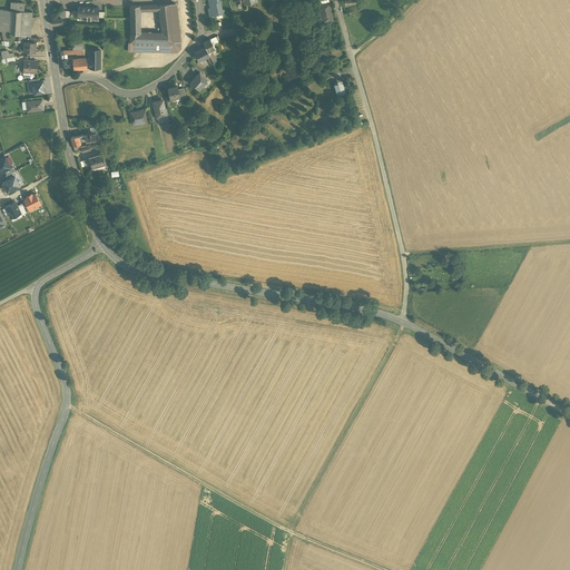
[(208,0),(210,8),(208,9),(209,18),(224,15),(220,2),(222,1),(220,0),(208,0)]
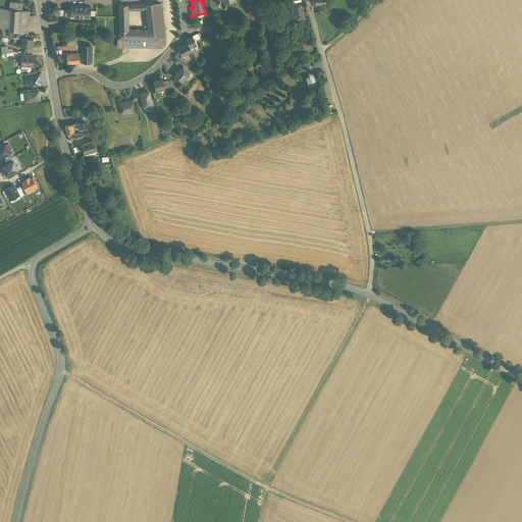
[(22,3),(9,2),(9,10),(10,10),(19,10),(21,10),(22,3)]
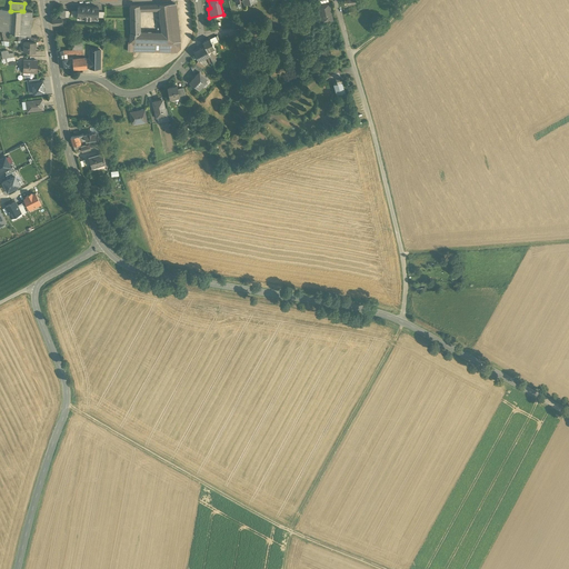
[(329,3),(318,6),(321,22),(332,20),(329,3)]
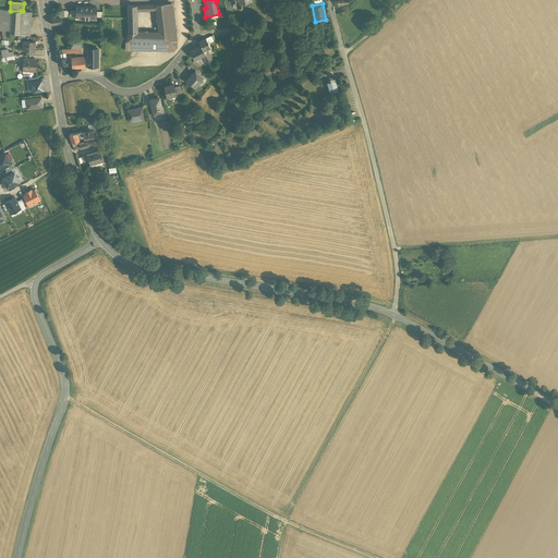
[(177,43),(172,4),(166,4),(166,10),(169,34),(170,43),(177,43)]
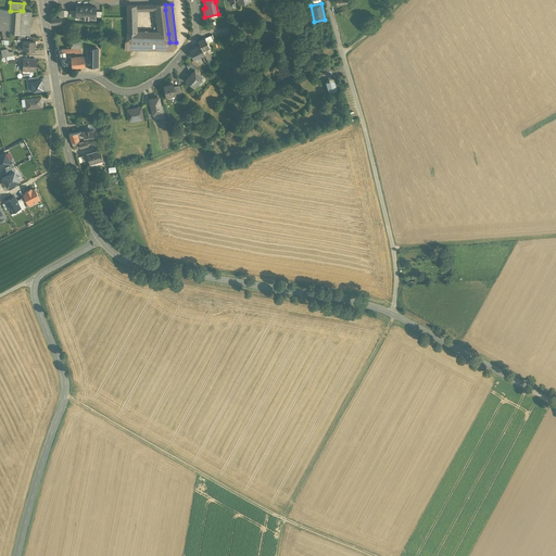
[(136,5),(127,7),(128,33),(136,34),(136,33),(136,25),(136,11),(136,5)]
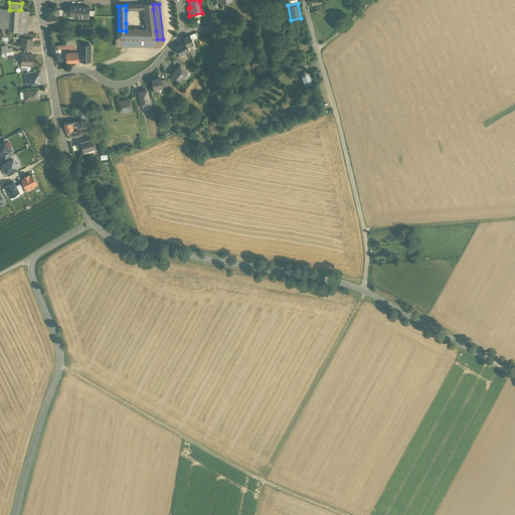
[(90,7),(69,7),(69,11),(69,16),(72,16),(72,18),(86,18),(86,16),(89,17),(89,16),(89,11),(90,7)]
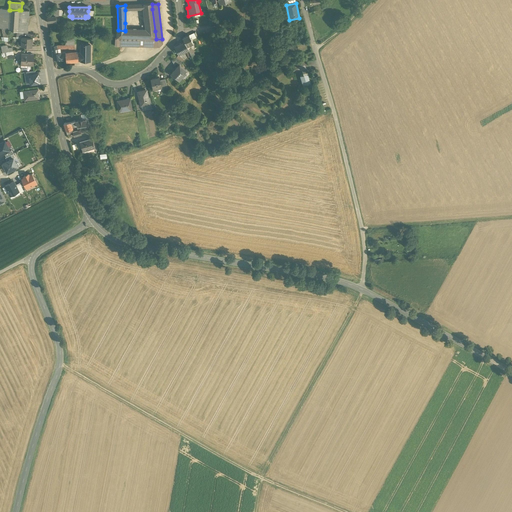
[(9,10),(0,9),(0,28),(9,30),(10,10),(9,10)]
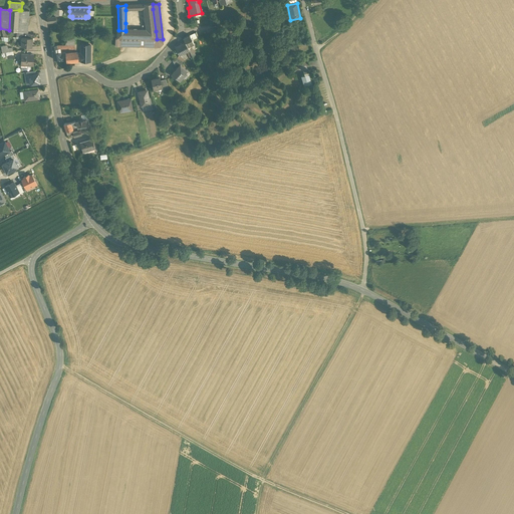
[(153,9),(145,9),(147,31),(156,31),(153,9)]
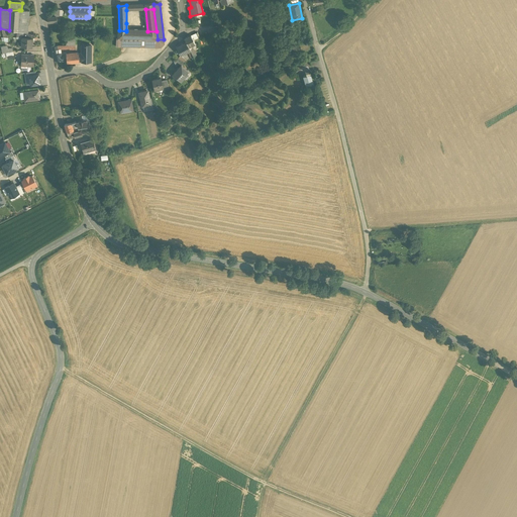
[(19,10),(10,10),(9,30),(17,32),(19,10)]
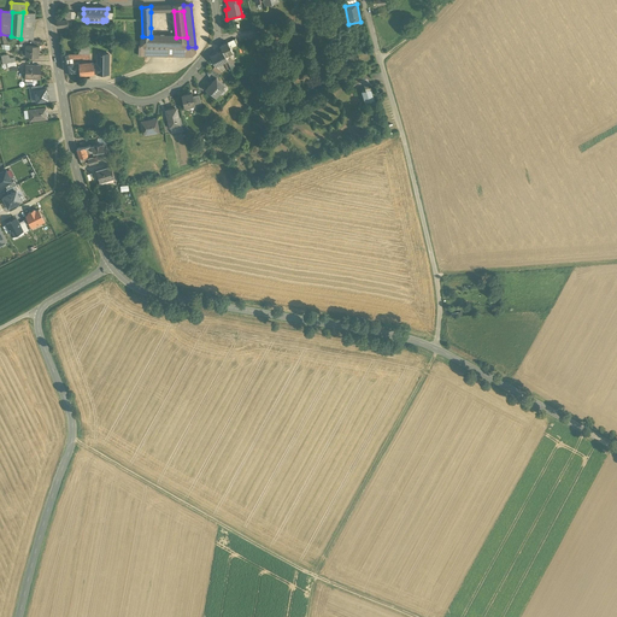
[(25,12),(23,12),(21,39),(27,40),(35,40),(35,13),(25,12)]
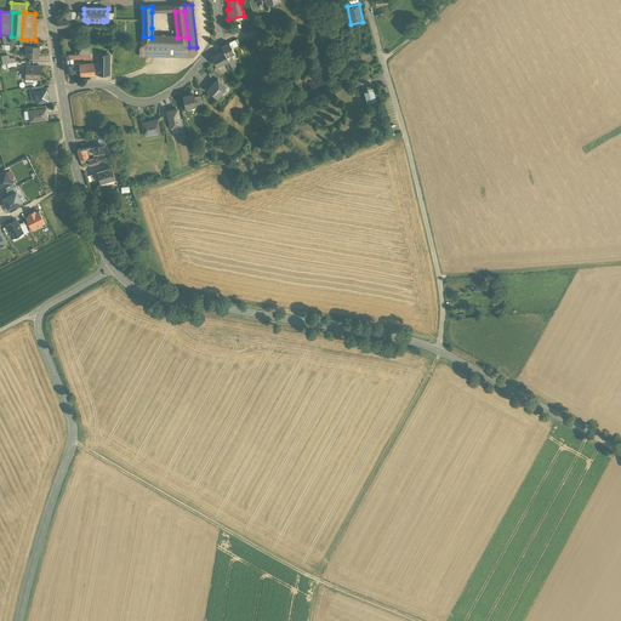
[(143,36),(142,46),(189,47),(188,38),(177,38),(152,36),(152,38),(143,36)]
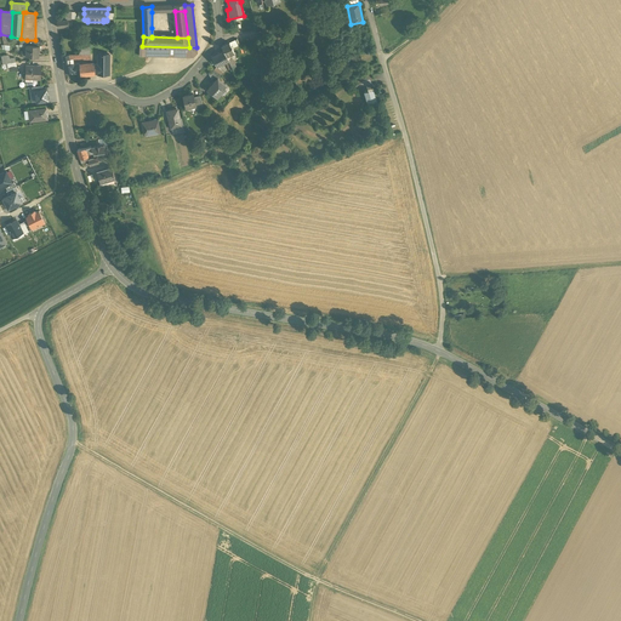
[(35,40),(27,40),(27,46),(24,46),(23,56),(27,57),(38,58),(39,52),(40,52),(41,43),(34,41),(35,40)]
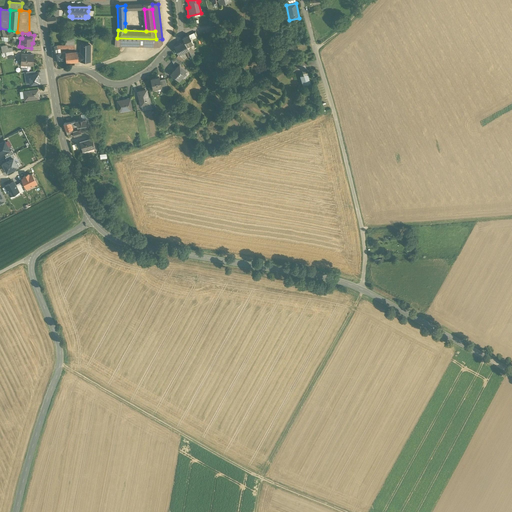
[(162,44),(162,39),(156,39),(117,38),(114,38),(114,48),(142,47),(142,49),(159,49),(162,44)]
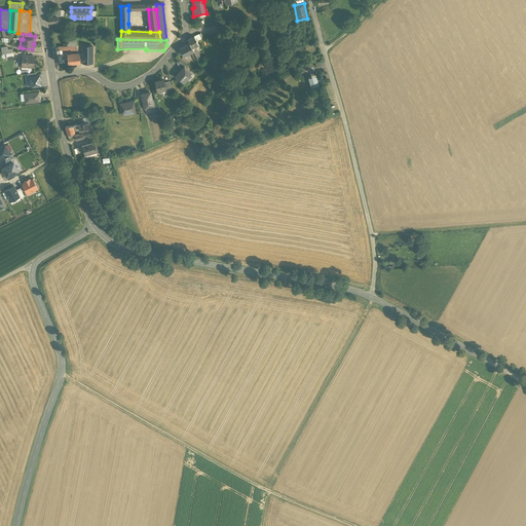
[(189,44),(180,49),(184,58),(193,52),(192,48),(189,44)]
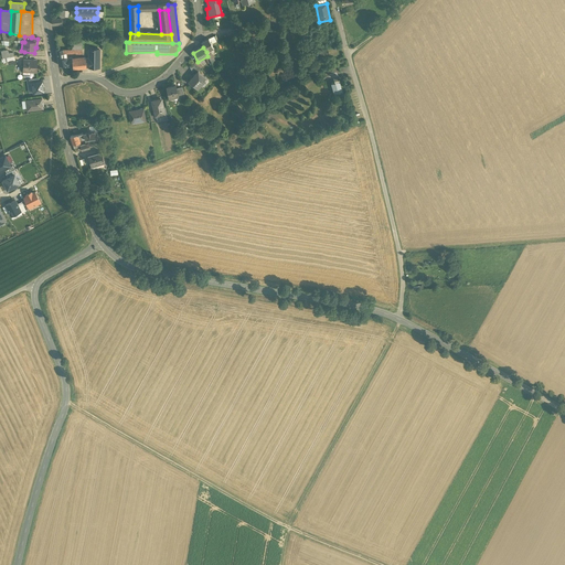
[(99,50),(89,50),(89,59),(89,67),(89,68),(99,68),(99,50)]
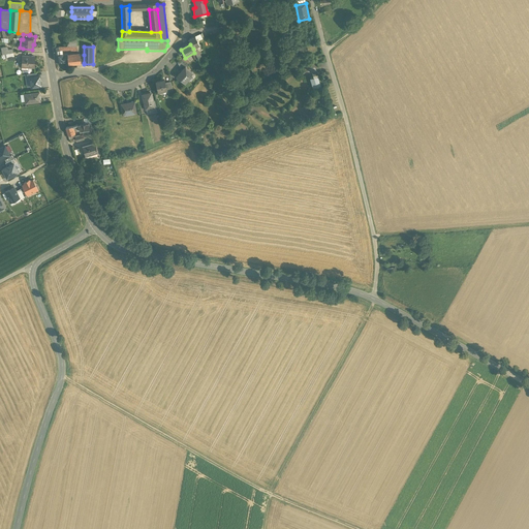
[(59,55),(59,51),(54,52),(55,62),(61,61),(61,63),(68,62),(68,57),(67,56),(63,56),(63,55),(59,55)]
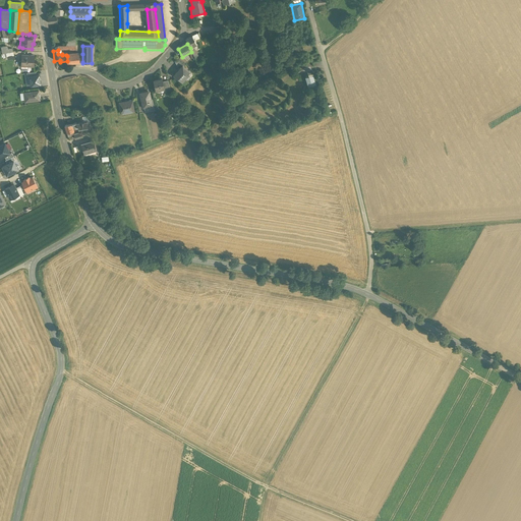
[(78,54),(67,56),(67,61),(67,64),(79,62),(78,54)]
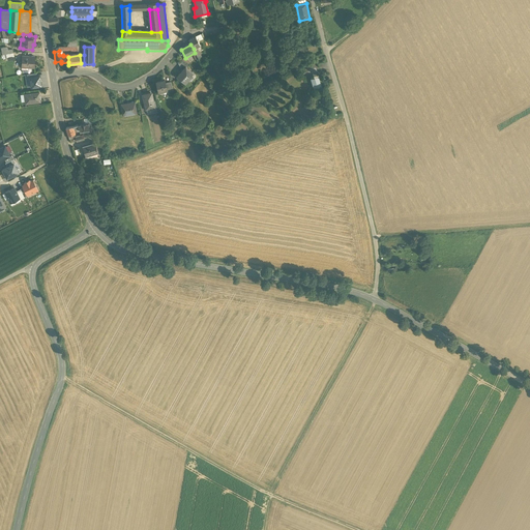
[(34,57),(23,57),(22,65),(28,66),(27,68),(34,68),(34,57)]
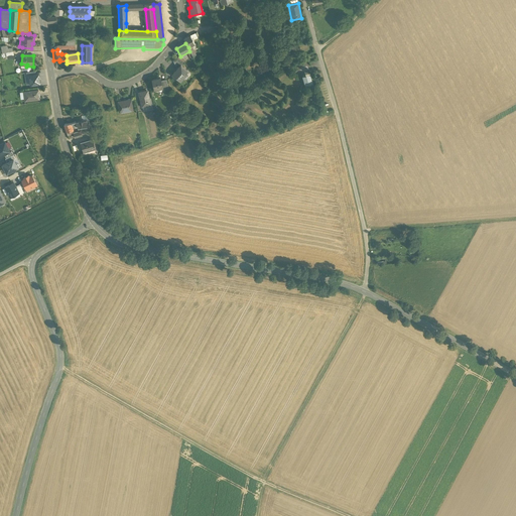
[(182,62),(177,58),(173,61),(176,67),(178,66),(180,67),(181,66),(182,67),(184,65),(182,62)]
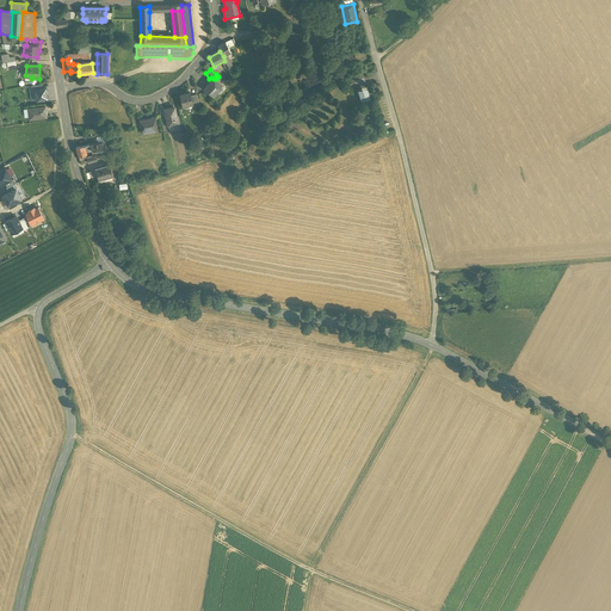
[(214,79),(204,90),(211,96),(214,98),(217,96),(220,93),(220,92),(222,90),(221,87),(222,85),(216,79),(215,78),(214,79)]
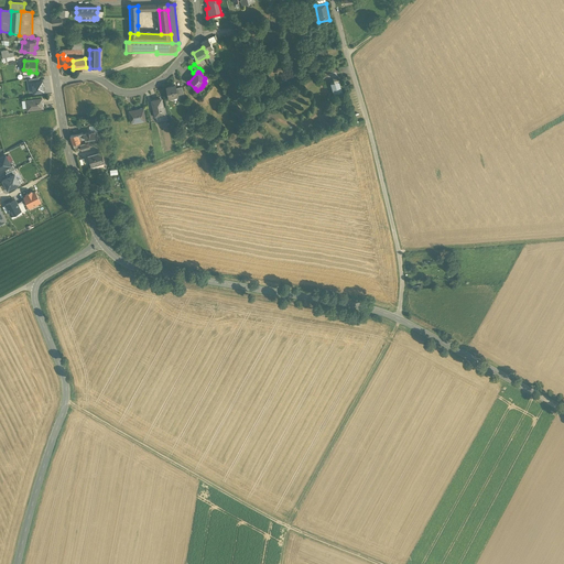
[(333,91),(332,93),(333,94),(334,96),(336,96),(338,96),(340,95),(342,94),(342,91),(342,89),(340,89),(338,82),(331,84),(333,91)]
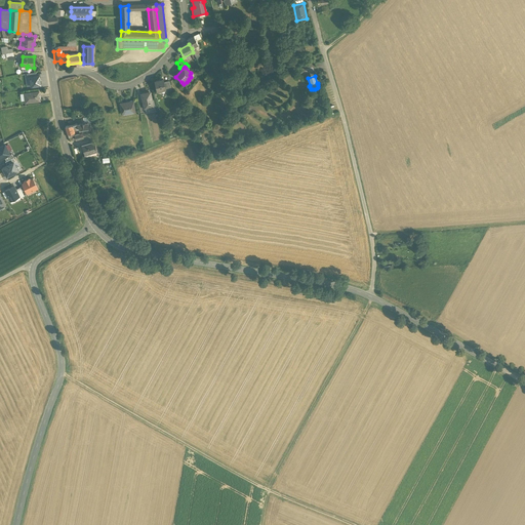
[(39,77),(36,77),(30,78),(31,87),(40,86),(39,77)]
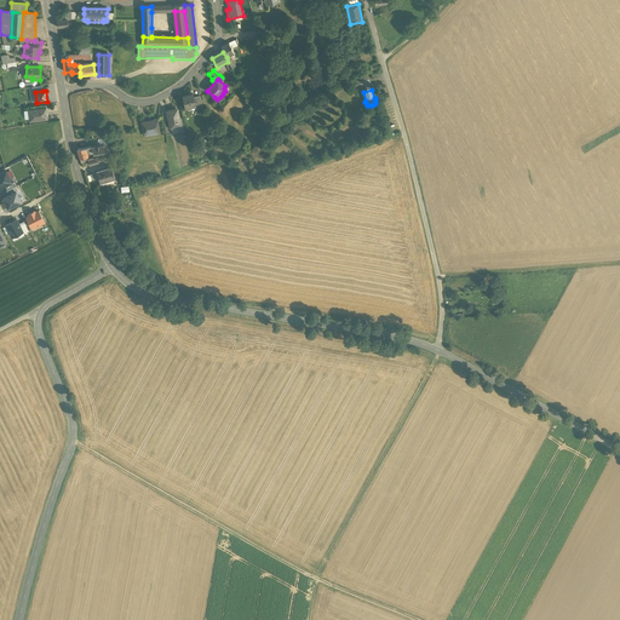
[(194,95),(183,97),(185,109),(196,107),(196,105),(194,98),(194,95)]
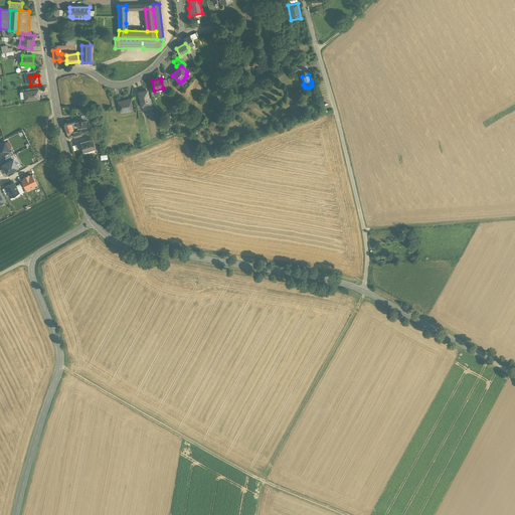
[(38,91),(23,93),(24,102),(30,102),(30,100),(39,99),(39,95),(38,95),(38,91)]
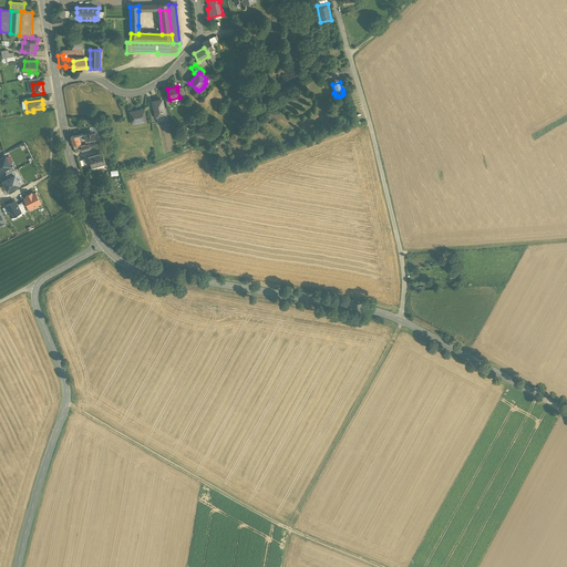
[(163,109),(162,100),(153,102),(155,110),(154,111),(156,119),(167,116),(165,107),(163,109)]
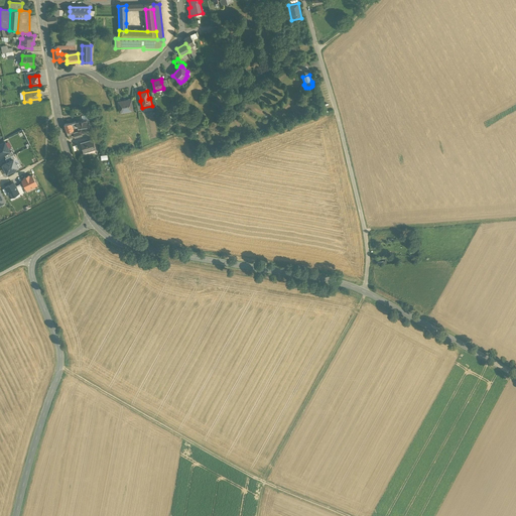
[(128,100),(119,102),(120,111),(133,109),(131,100),(128,100)]
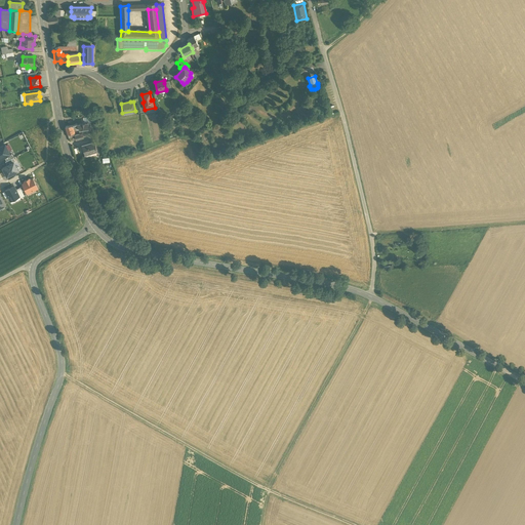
[(73,126),(66,127),(68,135),(74,133),(73,131),(74,131),(73,126)]
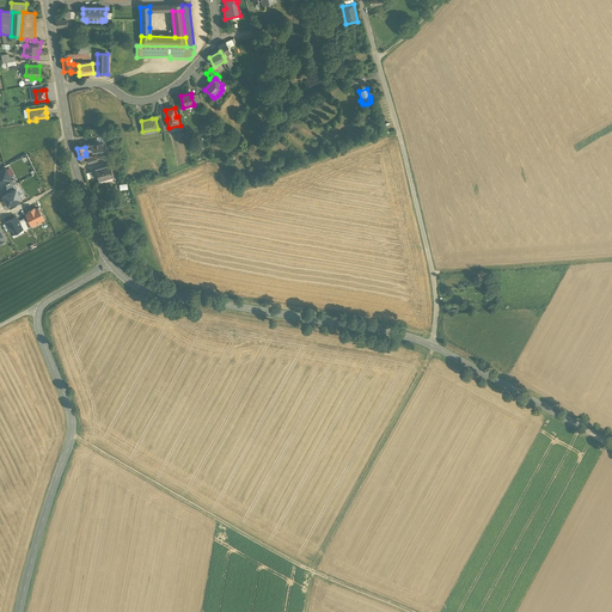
[(110,165),(96,170),(99,179),(104,178),(105,179),(114,177),(110,165)]
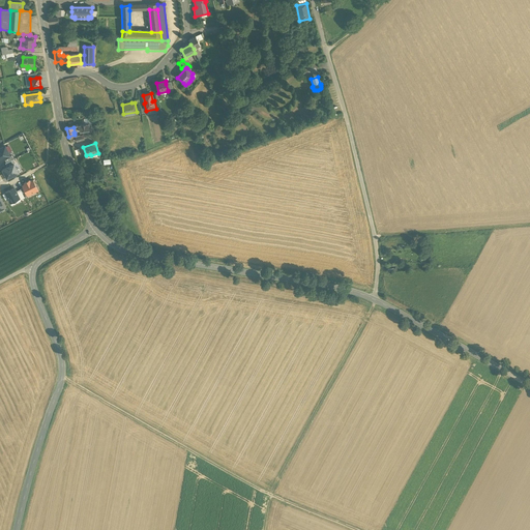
[(0,162),(4,159),(10,156),(5,146),(0,148),(0,162)]
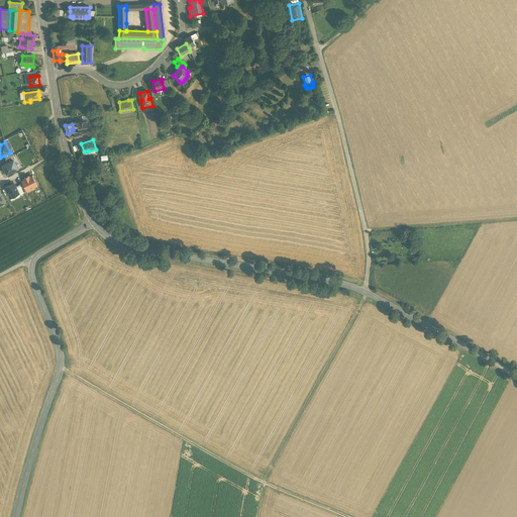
[(18,169),(13,160),(7,163),(2,166),(7,174),(18,169)]
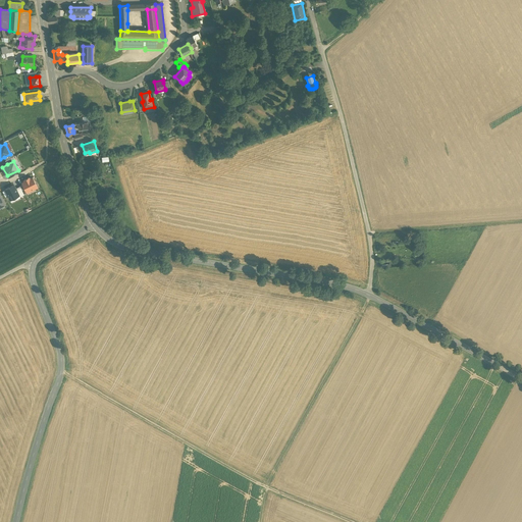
[(22,183),(23,185),(28,193),(38,188),(33,177),(30,178),(30,177),(24,179),(24,181),(22,183)]
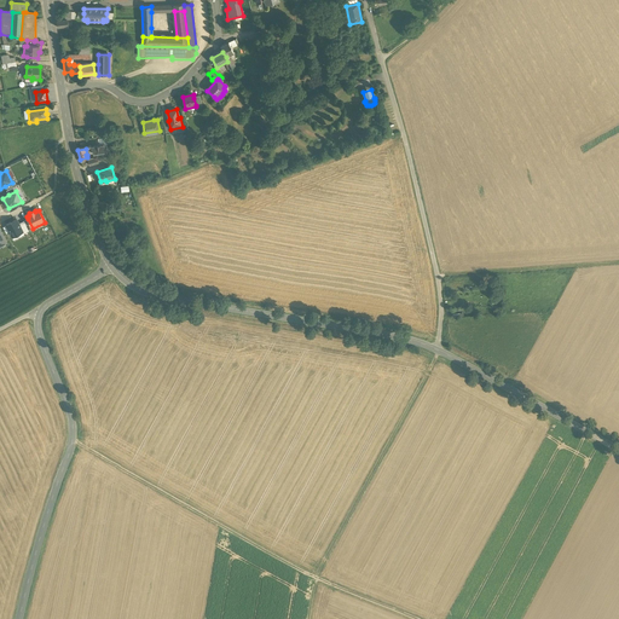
[(5,225),(11,237),(23,231),(19,223),(17,219),(5,225)]
